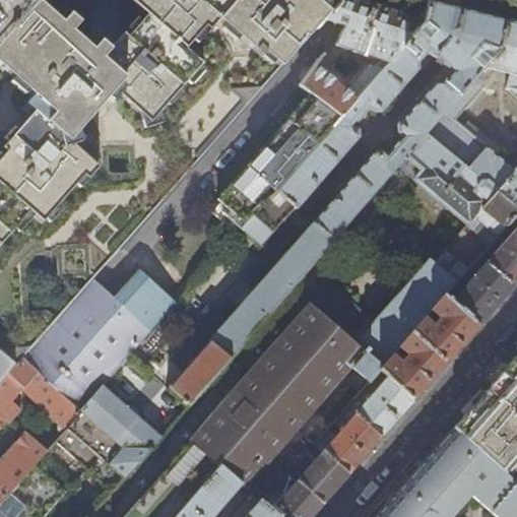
[(0,0),(0,43),(38,0),(0,0)]
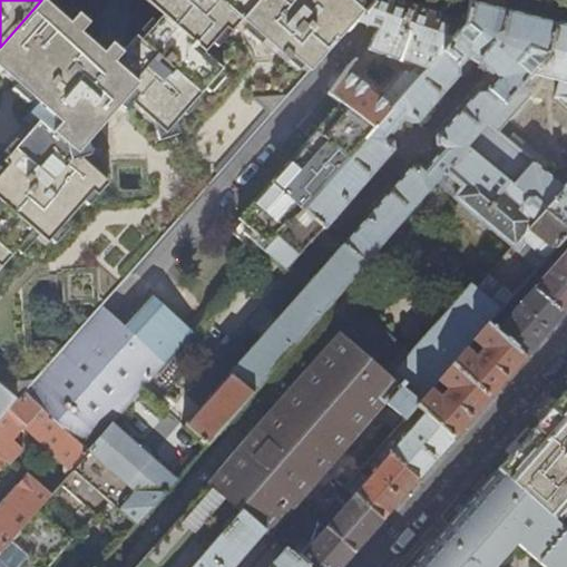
[(109,183),(78,154),(129,98),(168,133),(189,110),(191,113),(203,100),(201,98),(226,70),(206,51),(227,28),(230,29),(236,22),(286,68),(290,64),(306,78),(359,19),(375,0),(149,0),(165,15),(143,39),(138,35),(124,50),(113,40),(104,49),(85,32),(95,22),(82,11),(74,21),(50,0),(41,0),(0,47),(0,65),(36,98),(39,100),(30,110),(39,118),(5,157),(9,162),(0,170),(0,263),(32,227),(47,241),(93,192),(97,195),(109,183)]
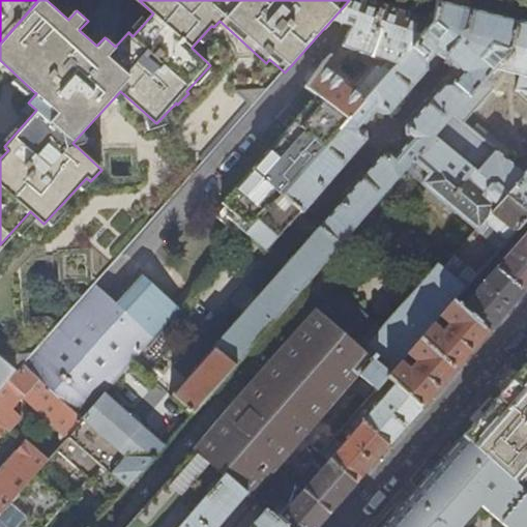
[(479,9),(443,0),(439,0),(434,21),(399,61),(391,68),(371,92),(366,98),(347,119),(249,231),(267,249),(301,209),(303,211),(367,139),(368,130),(362,126),(379,107),(385,112),(391,111),(428,68),(428,59),(436,49),(463,72),(455,82),(445,84),(408,124),(409,134),(413,138),(397,156),(392,152),(383,153),(172,393),(193,412),(409,167),(487,78),(496,66),(510,50),(519,20),(479,9)]
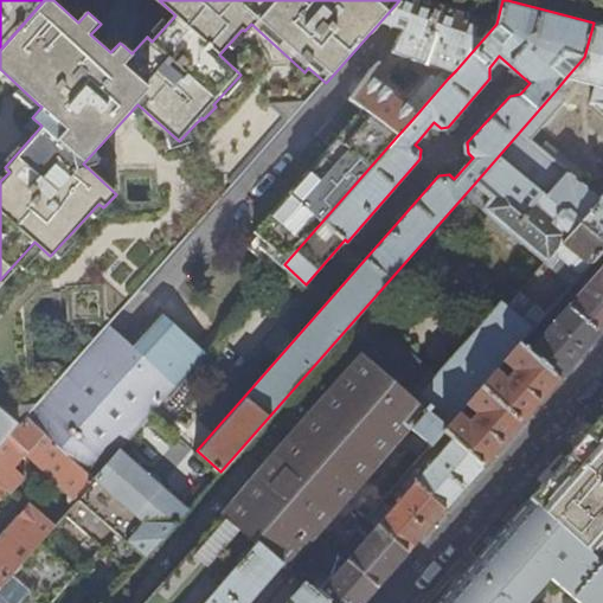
[(496,24),(502,0),(494,0),(463,13),(429,0),(399,0),(382,20),(392,24),(404,27),(395,49),(456,70),(496,24)]
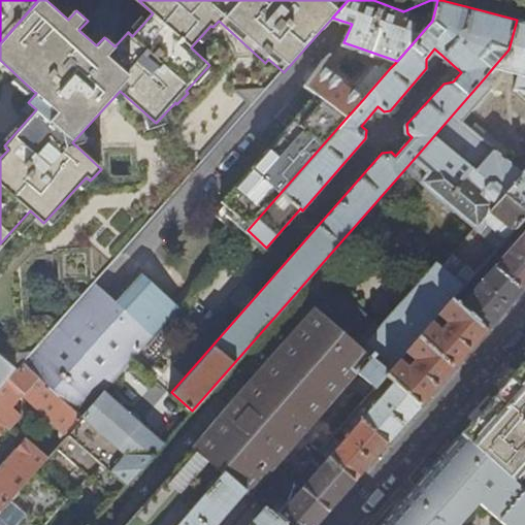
[(524,21),(517,20),(509,50),(494,66),(520,73),(518,89),(524,94),(524,21)]
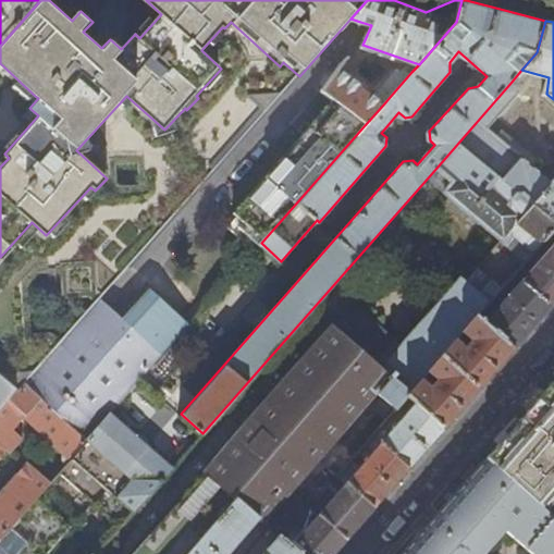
[(35,96),(0,68),(0,160),(4,154),(38,115),(35,96)]
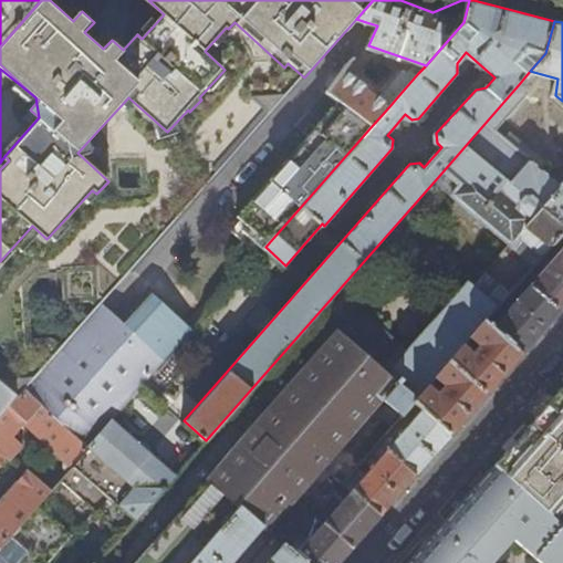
[(371,127),(391,105),(347,69),(327,92),(340,102),(371,127)]
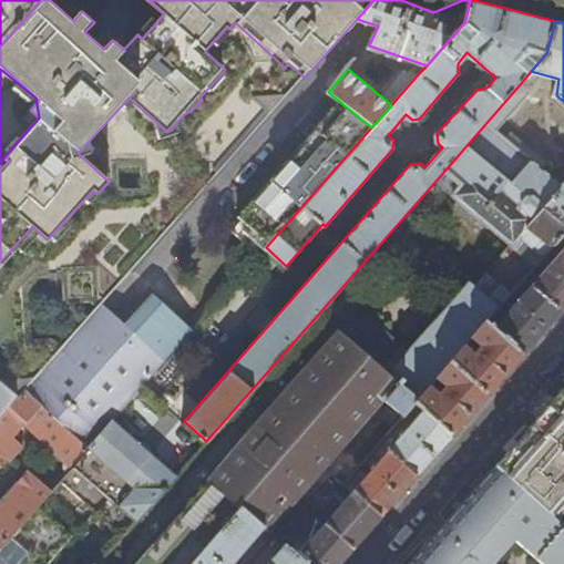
[(397,99),(419,73),(404,69),(387,90),(397,99)]
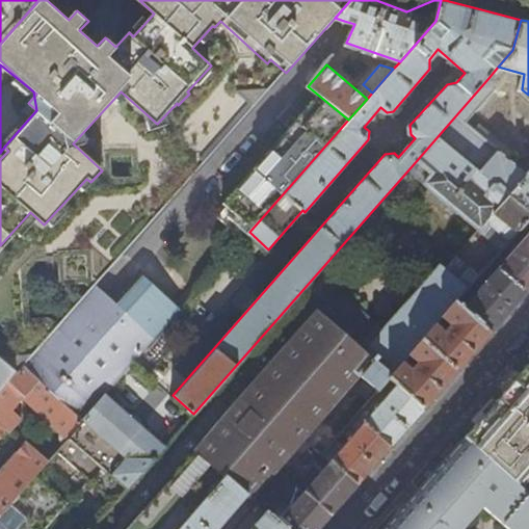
[(498,86),(488,78),(411,167),(481,228),(448,266),(444,263),(387,328),(339,288),(196,449),(199,451),(129,528),(181,528),(228,475),(248,493),(253,497),(361,373),(373,384),(363,387),(353,397),(353,398),(303,456),(302,455),(260,503),(263,505),(268,509),(272,513),(299,482),(324,452),(338,438),(344,430),(358,415),(390,377),(437,324),(444,315),(456,301),(471,285),(512,237),(526,220),(528,217),(528,172),(468,121),(498,86)]
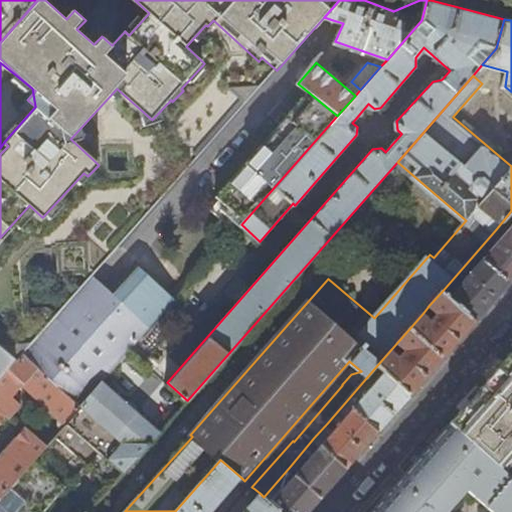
[(241,224),(337,116),(309,93),(213,200),(241,224)]
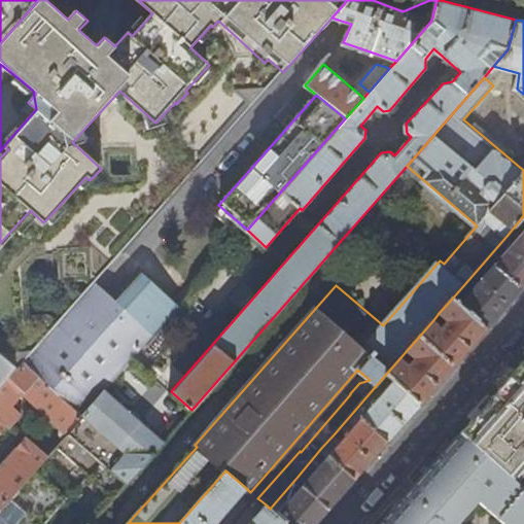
[(523,220),(521,218),(508,235),(513,239),(510,243),(513,246),(478,284),(475,282),(470,286),(466,282),(452,299),(487,328),(501,312),(523,286),(523,220)]
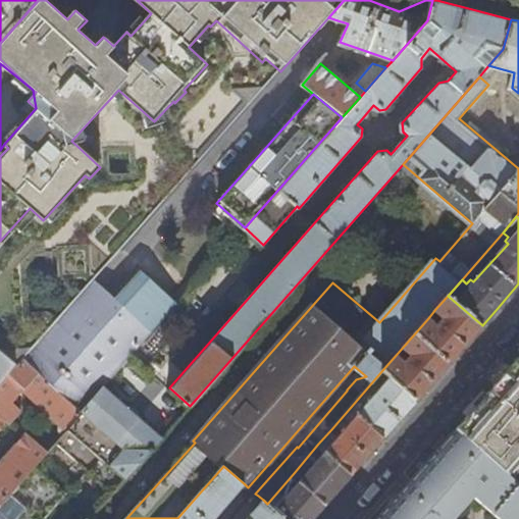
[(95,280),(27,357),(85,409),(104,386),(153,331),(95,280)]
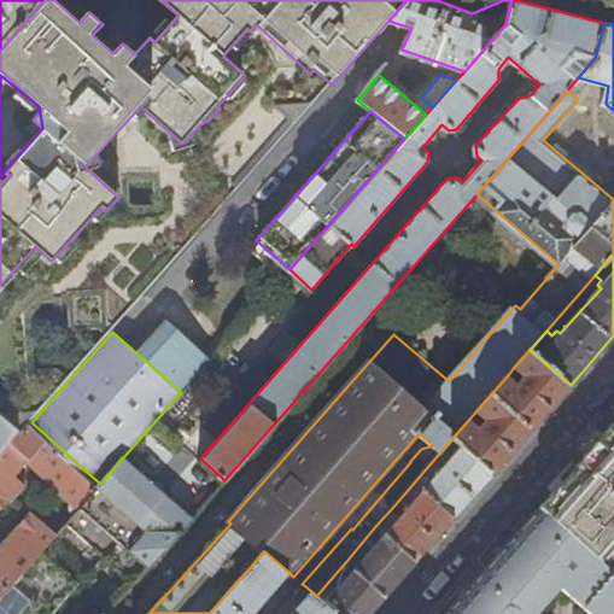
[(571,385),(530,350),(515,366),(524,374),(519,380),(521,382),(521,384),(520,389),(507,376),(452,438),(495,472),(510,454),(547,413),(553,405),(571,385)]
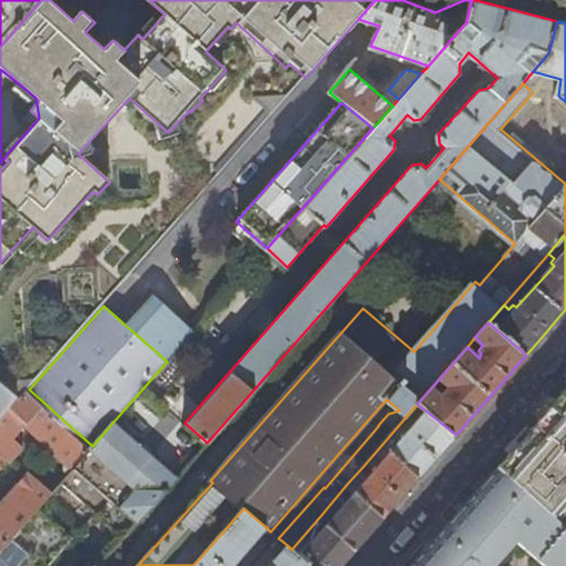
[(0,423),(23,396),(0,376),(0,423)]
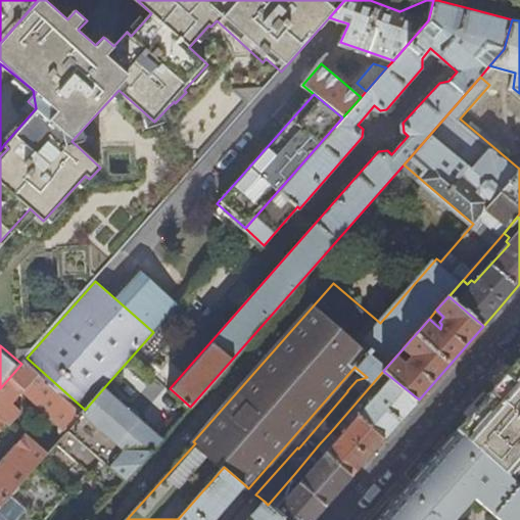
[(0,428),(7,421),(10,423),(24,409),(15,402),(27,390),(64,424),(62,426),(63,431),(64,432),(85,410),(27,358),(21,364),(0,388),(0,506),(48,451),(49,451),(29,433),(0,465),(0,428)]
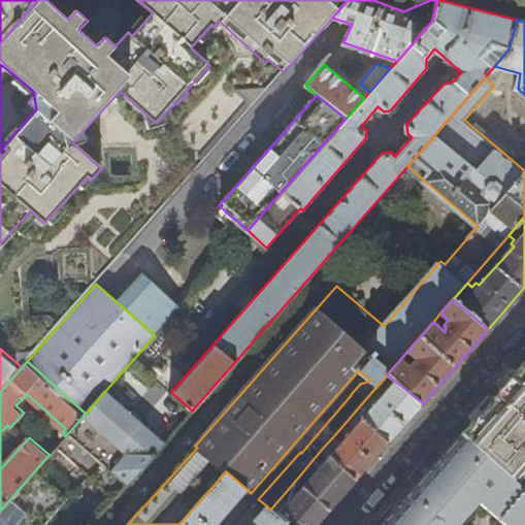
[(524,361),(483,409),(463,432),(517,478),(524,468),(524,361)]
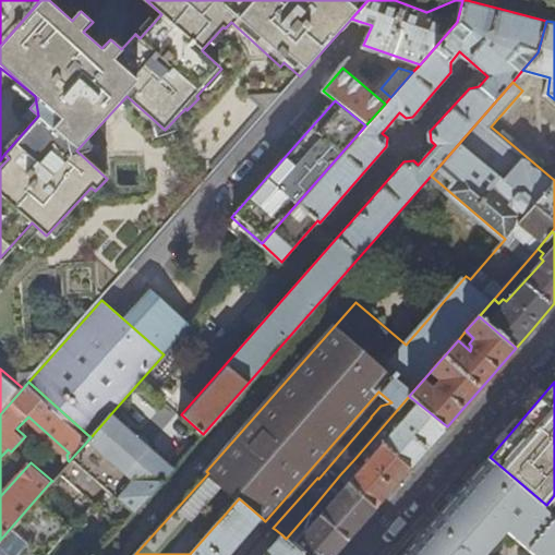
[(425,450),(447,426),(409,396),(375,435),(411,466),(425,450)]
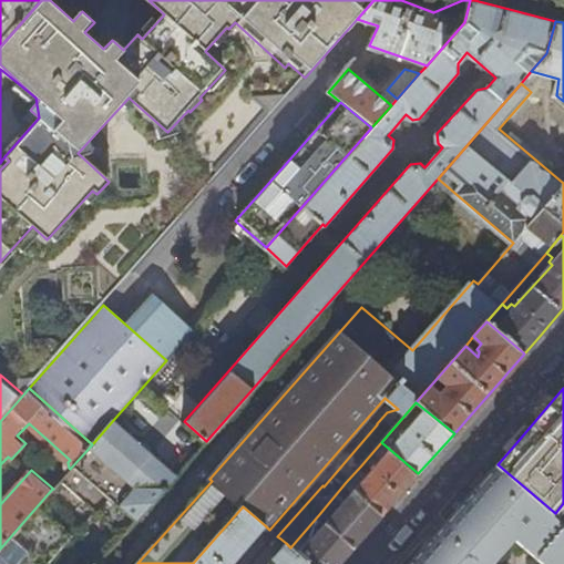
[(176,477),(113,420),(92,444),(70,469),(69,471),(53,489),(52,489),(88,521),(61,552),(74,563),(110,563),(104,559),(176,477)]
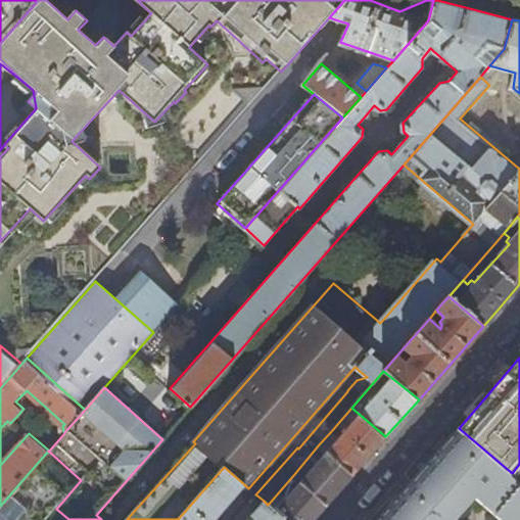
[(385,436),(351,408),(338,423),(346,430),(342,434),(340,432),(337,434),(332,430),(319,444),(355,472),(369,456),(385,436)]
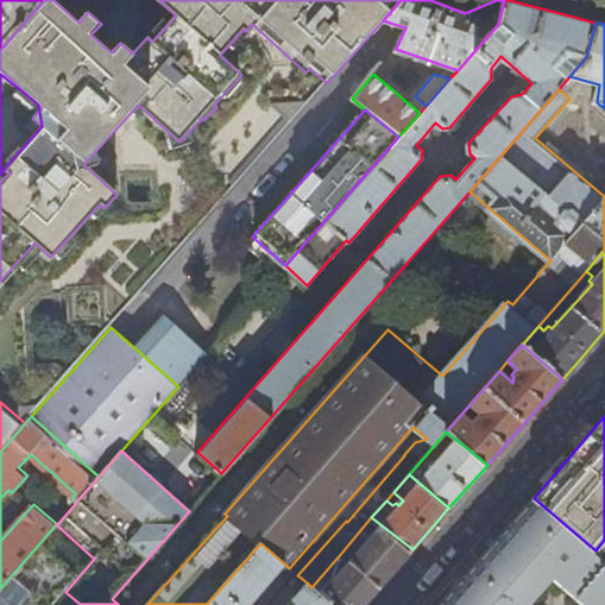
[(448,594),(439,604),(604,604),(604,558),(596,550),(534,498),(511,524),(448,594)]
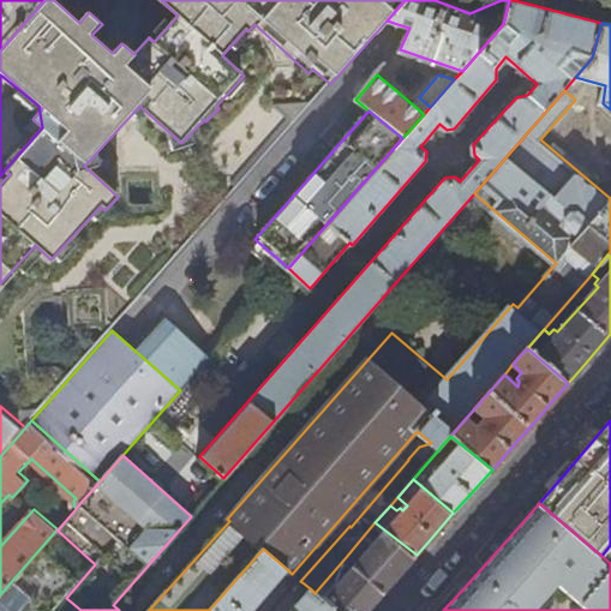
[(400,573),(417,555),(375,522),(346,557),(384,591),(400,573)]
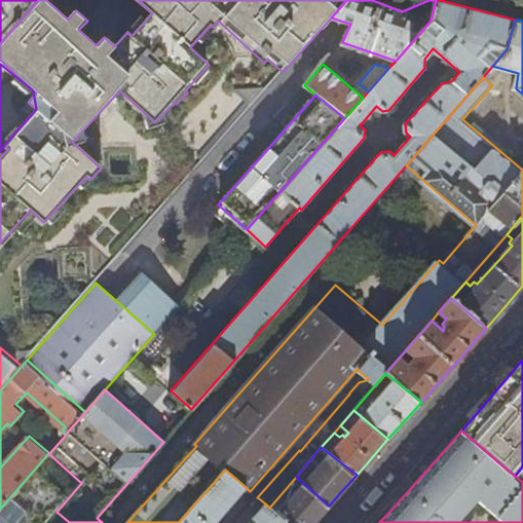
[(214,522),(246,487),(225,470),(179,522),(214,522)]
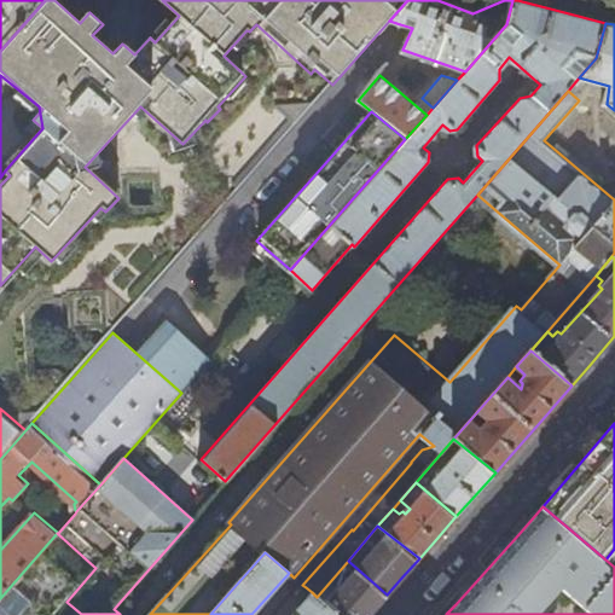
[(369,614),(387,595),(348,561),(317,597),(338,614),(369,614)]
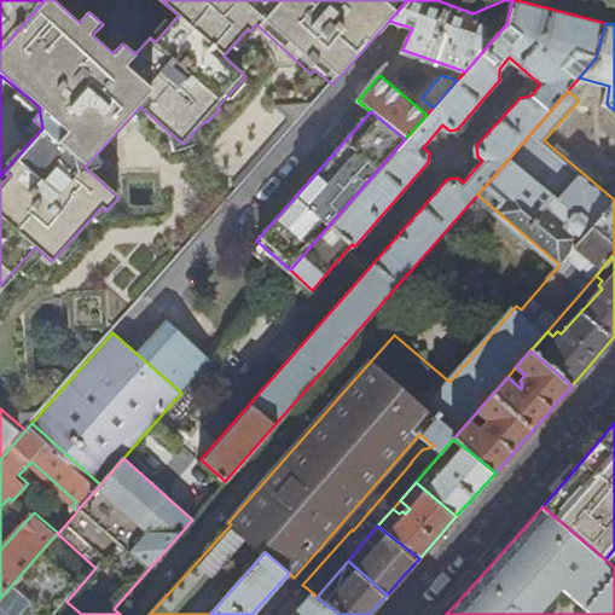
[(300,593),(306,587),(302,585),(295,579),(290,585),(300,593)]
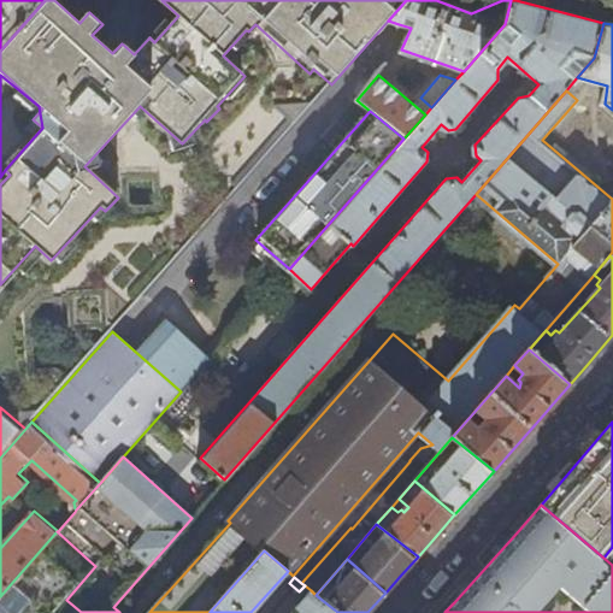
[(337,612),(316,595),(311,590),(290,612),(337,612)]
